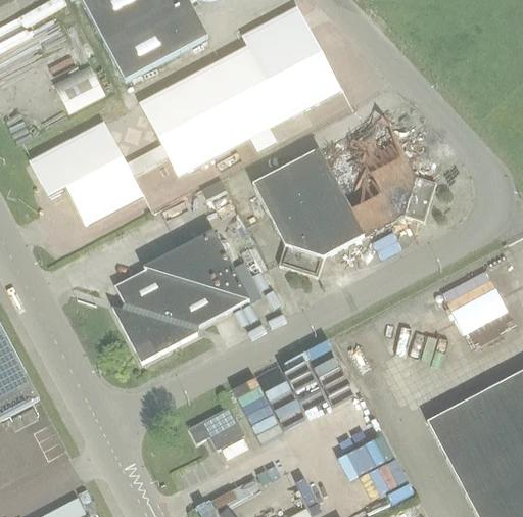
[(81,0),(114,61),(110,63),(116,74),(120,72),(125,80),(208,35),(190,0),(81,0)]
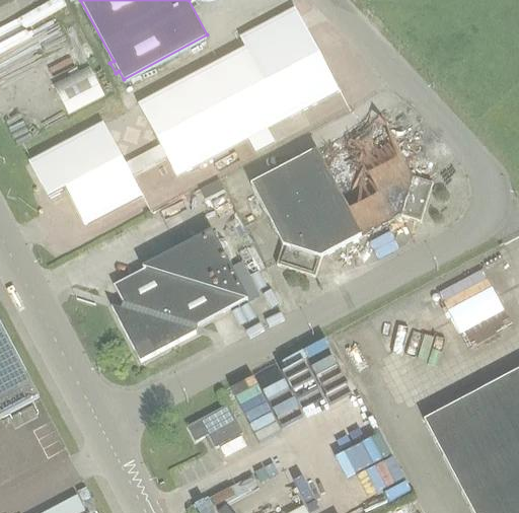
[(510,0),(517,8),(518,5),(518,0),(510,0)]
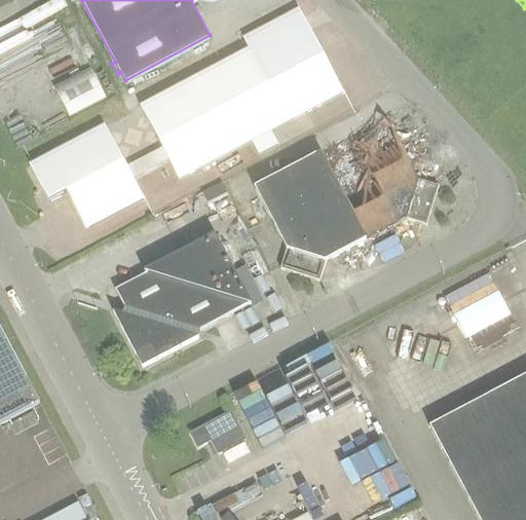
[(168,156),(180,176),(343,88),(298,4),(242,34),(249,45),(140,103),(162,144),(126,163),(104,121),(30,160),(50,197),(68,188),(87,225),(144,195),(133,175),(168,156)]
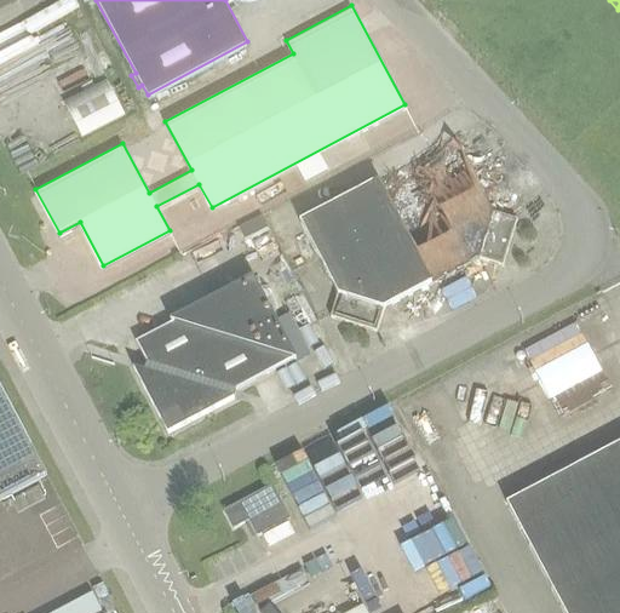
[(63,98),(81,132),(125,109),(107,75),(63,98)]
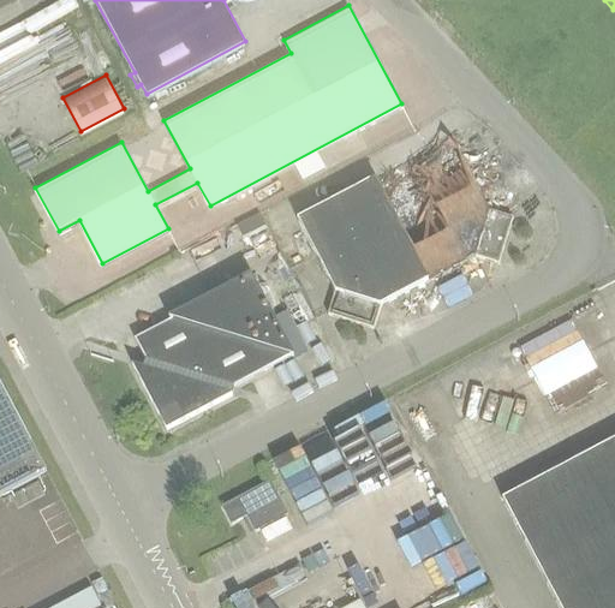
[(422,130),(268,212),(322,314),(476,233),(422,130)]
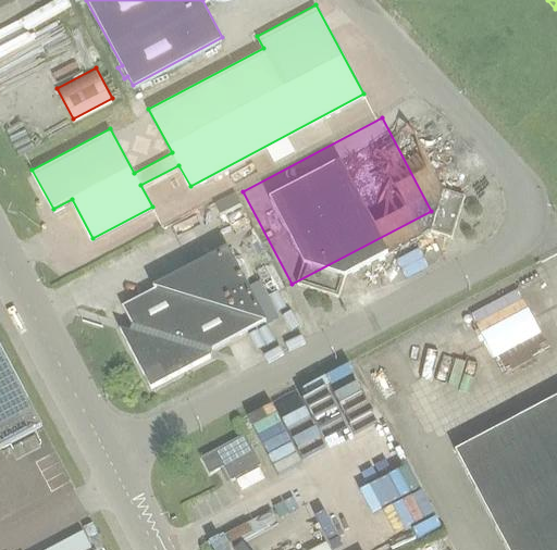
[(235,190),(214,201),(220,210),(239,200),(235,190)]
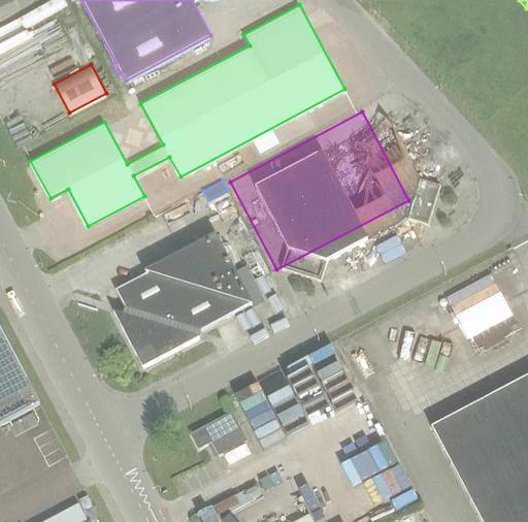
[(201,328),(253,301),(216,231),(144,269),(145,271),(116,287),(125,304),(123,312),(113,308),(143,365),(199,335),(201,328)]
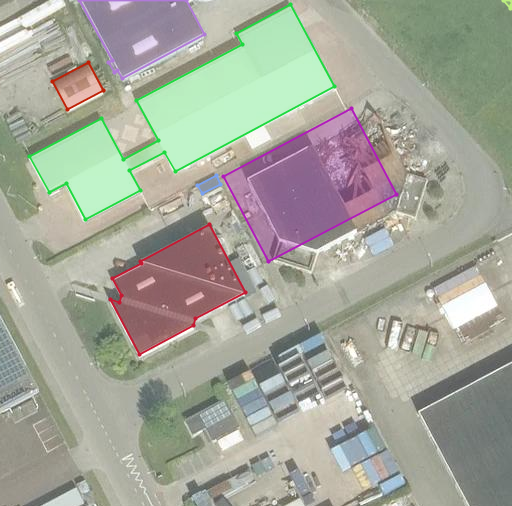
[(0,408),(39,388),(0,314),(0,408)]
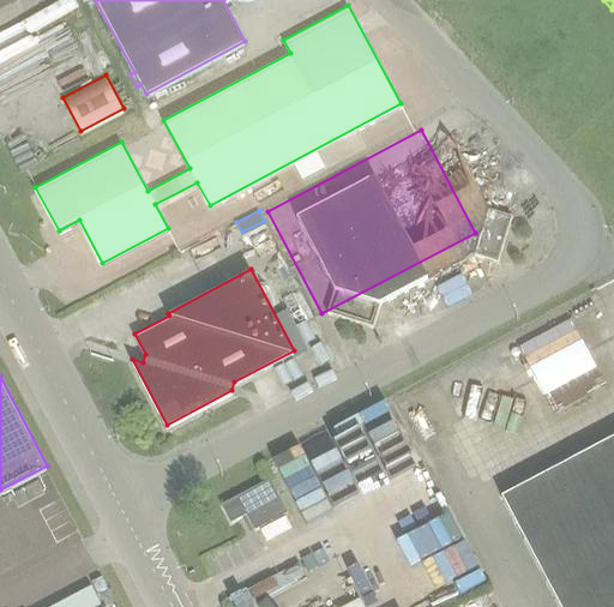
[(613,606),(613,433),(501,493),(561,606),(613,606)]
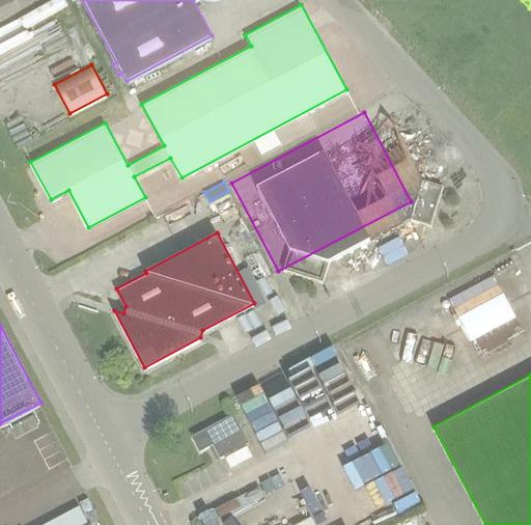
[(220,456),(248,440),(233,411),(191,434),(199,448),(213,442),(220,456)]
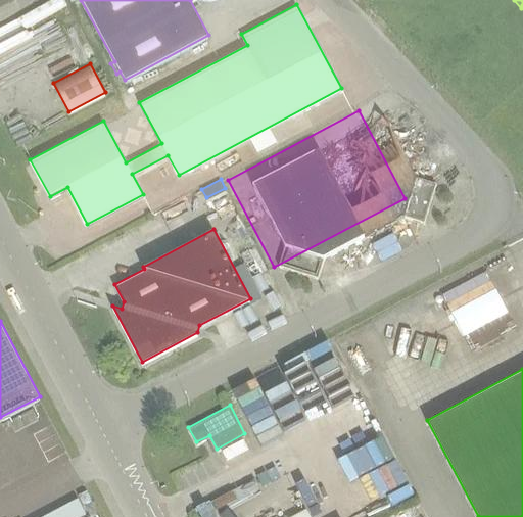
[(98,508),(94,499),(85,504),(89,512),(98,508)]
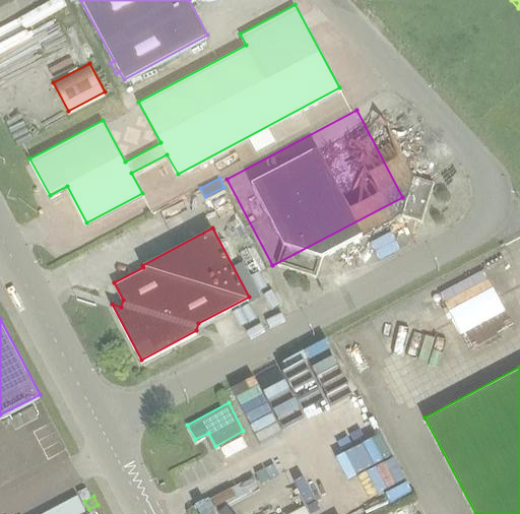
[(309,513),(305,504),(285,513),(309,513)]
